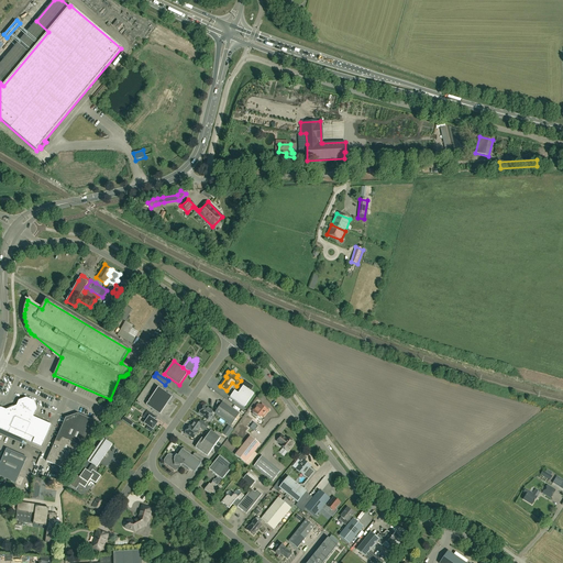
[(168,393),(159,386),(146,405),(161,415),(167,404),(170,405),(176,397),(168,393)]
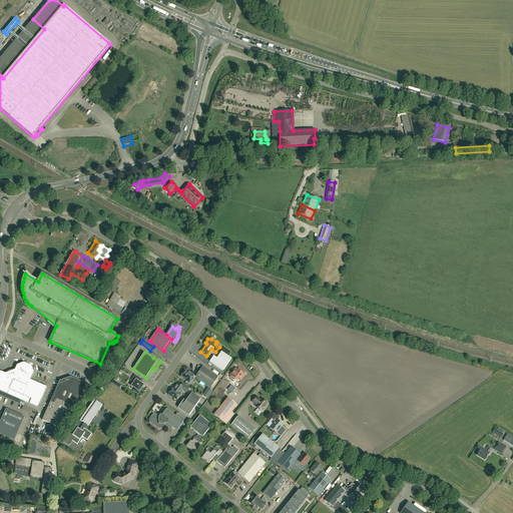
[(217,358),(214,356),(209,362),(223,371),(231,359),(221,352),(217,358)]
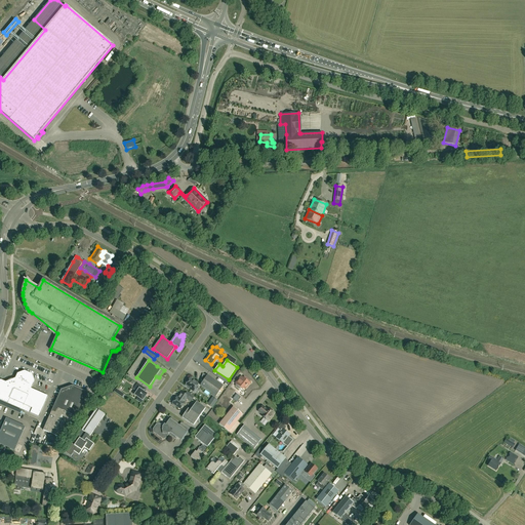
[(48,396),(31,389),(35,381),(32,374),(25,371),(17,374),(15,378),(5,382),(1,380),(0,380),(0,400),(39,417),(48,396)]
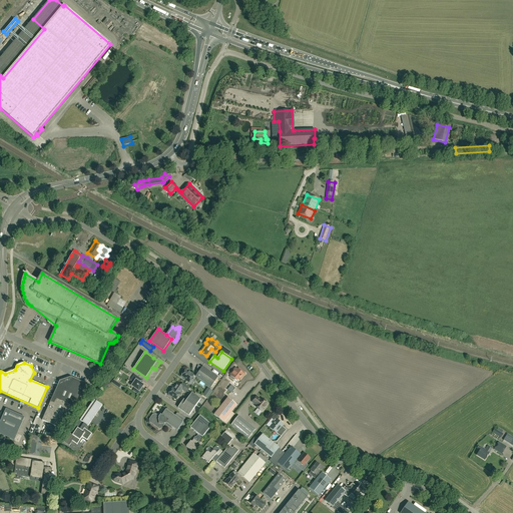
[(218,378),(202,367),(198,366),(196,377),(195,377),(211,388),(218,378)]
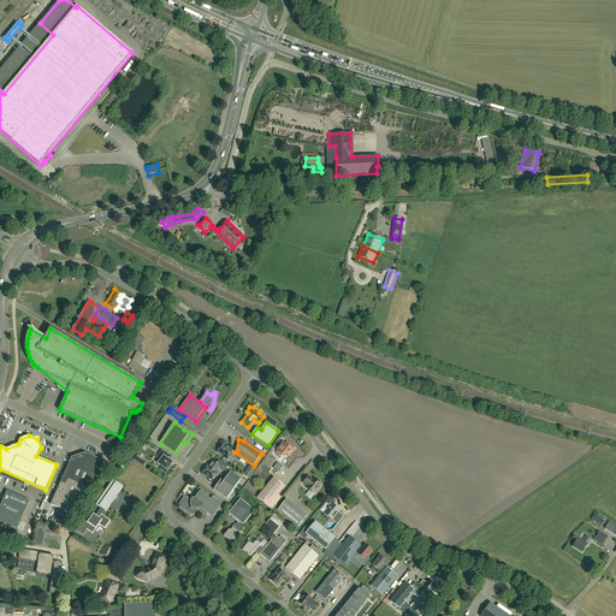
[(283,442),(277,450),(277,451),(277,452),(277,454),(280,456),(282,456),(283,455),(285,457),(286,455),(289,456),(295,449),(289,444),(288,445),(283,442)]
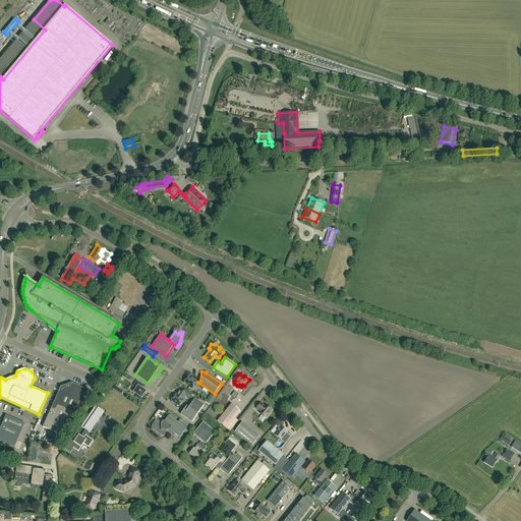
[(197,382),(189,375),(184,382),(192,388),(197,382)]
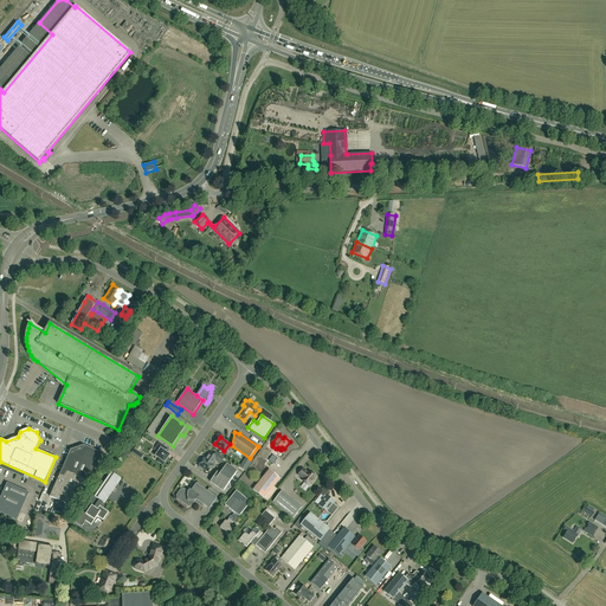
[(165,462),(171,455),(167,453),(169,450),(160,443),(155,449),(159,452),(156,456),(165,462)]
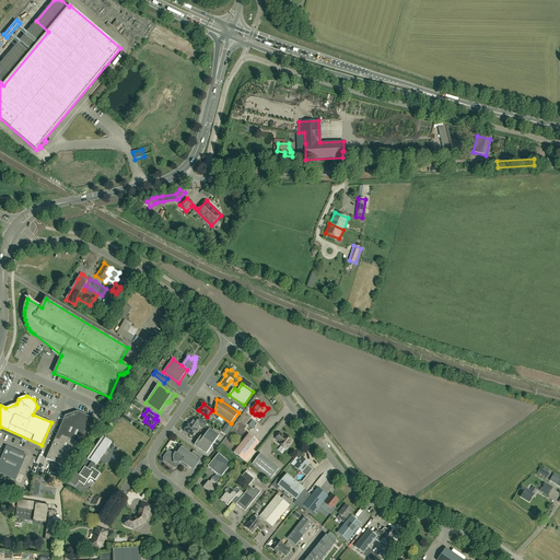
[(72,453),(79,444),(95,420),(78,411),(66,416),(46,458),(62,466),(69,452),(72,453)]
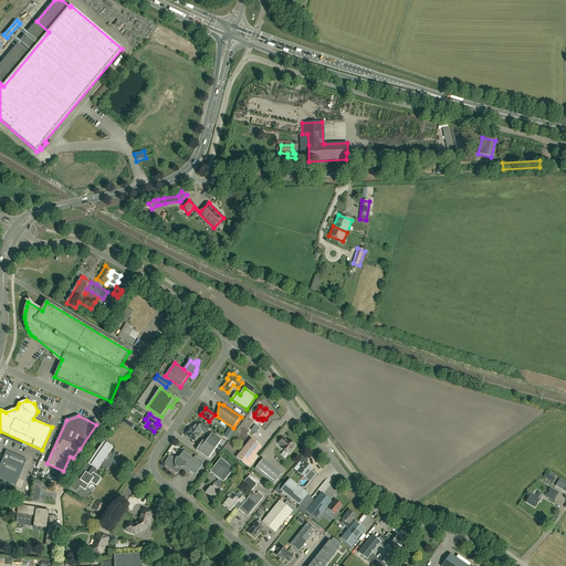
[(134,425),(125,419),(123,423),(132,429),(134,425)]
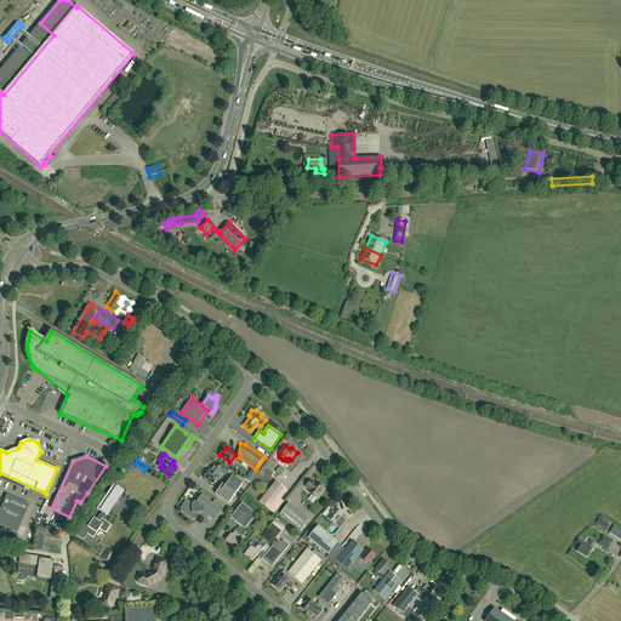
[(216,465),(211,471),(210,469),(204,477),(205,478),(205,479),(208,482),(209,482),(209,480),(214,484),(220,477),(218,476),(221,472),(226,474),(229,469),(221,465),(220,467),(216,465)]
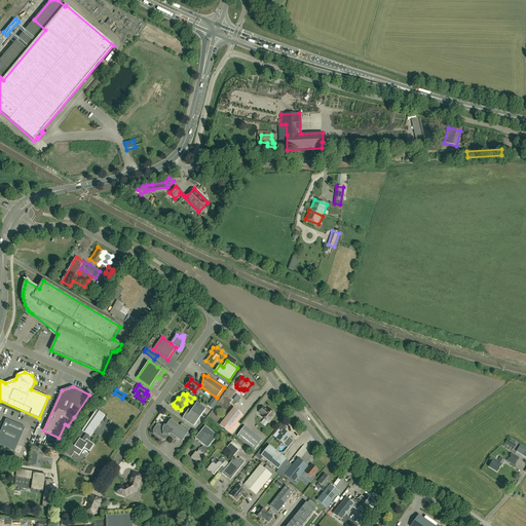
[(189,410),(183,418),(194,426),(207,409),(197,403),(191,411),(189,410)]
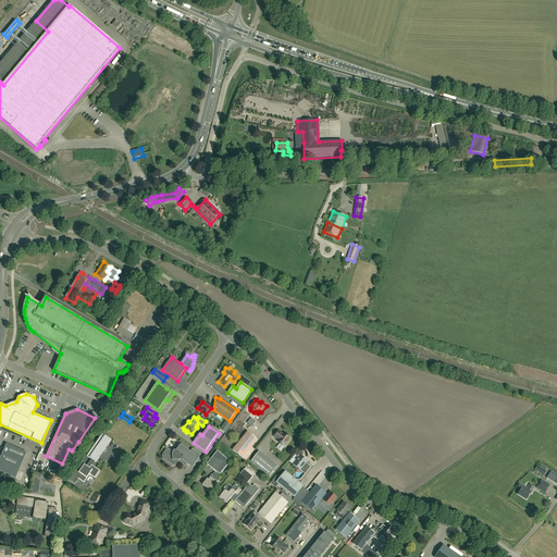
[(286,434),(285,433),(283,434),(279,431),(274,436),(279,440),(277,442),(284,446),(286,446),(287,444),(287,443),(291,438),(289,436),(289,435),(288,434),(287,434),(286,434)]
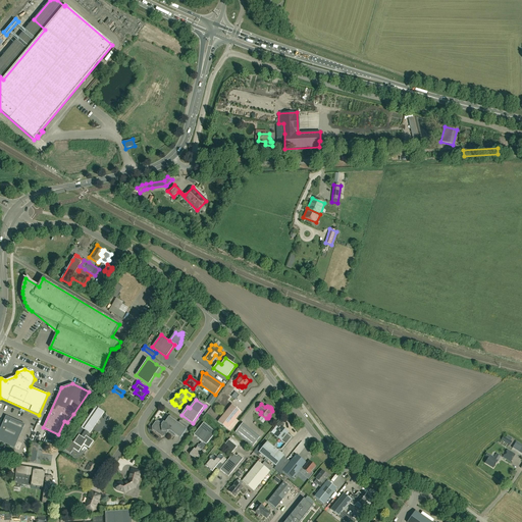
[(232,405),(218,422),(227,429),(242,412),(232,405)]
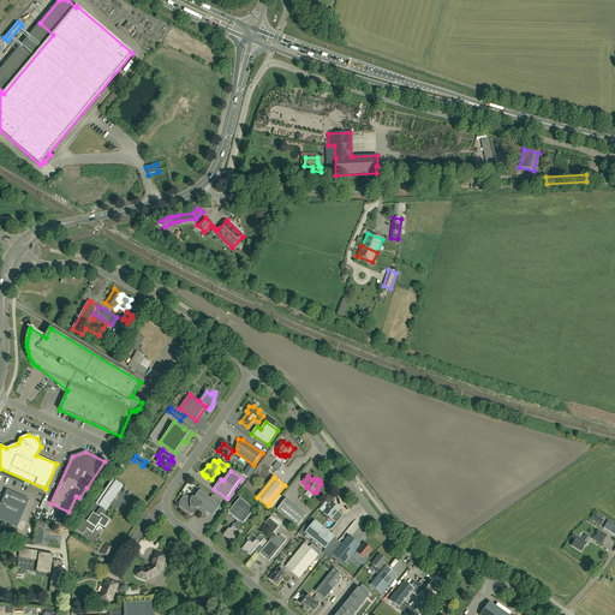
[(102,507),(101,509),(103,511),(105,509),(106,511),(123,485),(113,478),(96,503),(102,507)]
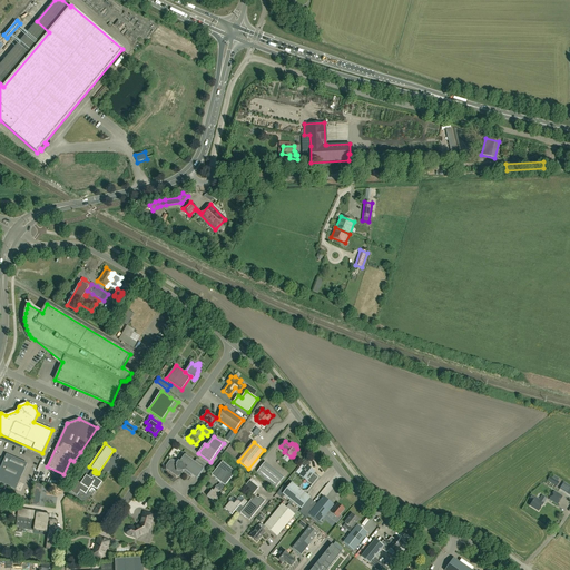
[(7,454),(0,469),(0,471),(2,472),(0,478),(0,482),(16,489),(28,463),(7,454)]
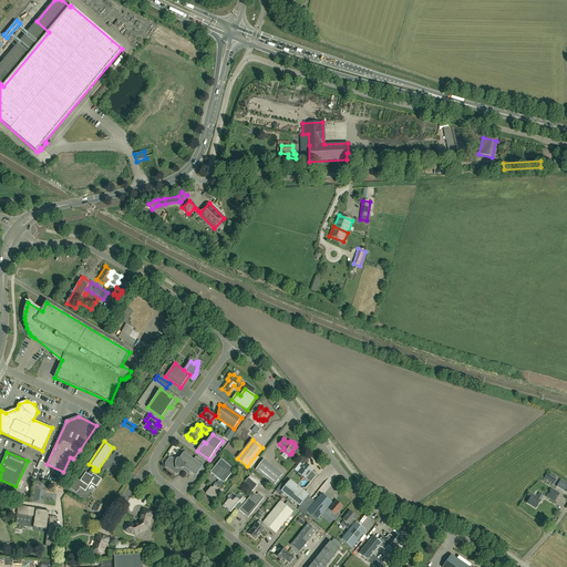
[(184,452),(179,459),(186,464),(183,470),(191,474),(192,473),(196,476),(203,466),(184,452)]
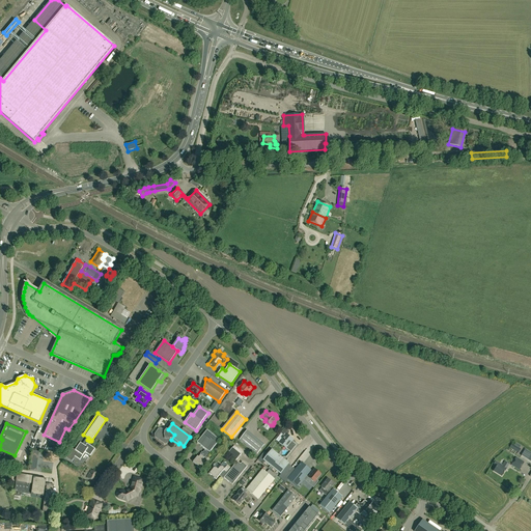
[(289,432),(286,427),(281,434),(284,436),(279,443),(286,448),(287,448),(291,451),(297,445),(291,442),(294,440),(287,435),(289,432)]
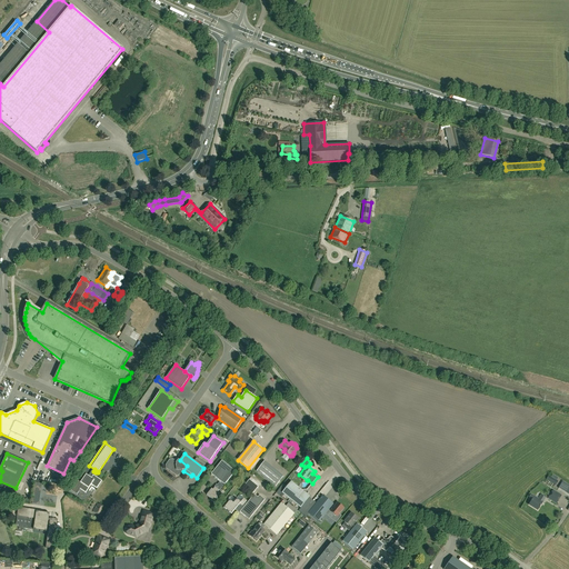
[(187,466),(180,460),(178,460),(176,462),(172,460),(171,461),(168,466),(168,468),(171,470),(170,471),(178,476),(179,473),(181,473),(183,471),(187,466)]
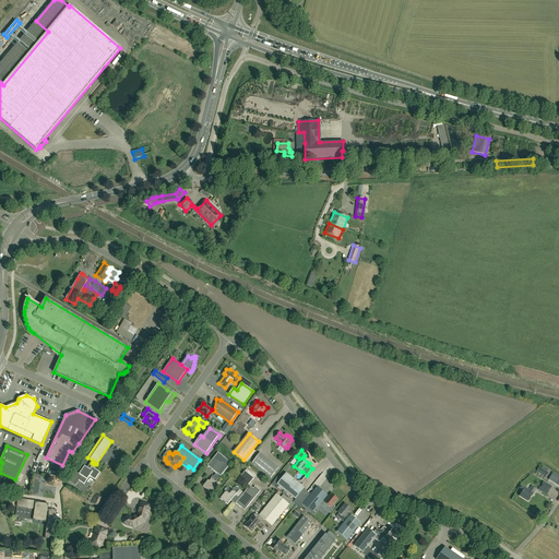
[(221,477),(232,464),(218,453),(207,466),(221,477)]
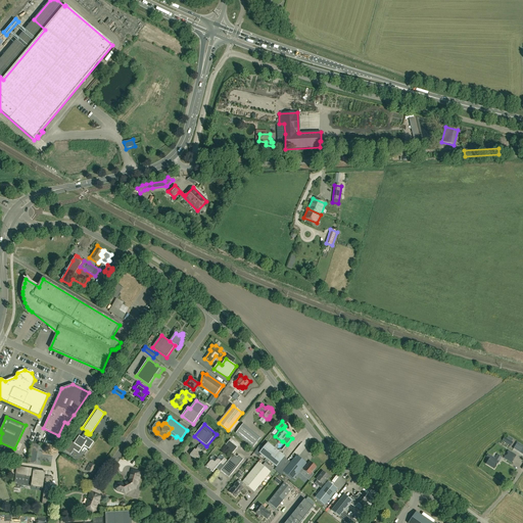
[(236,433),(241,437),(253,447),(260,438),(243,424),(236,433)]
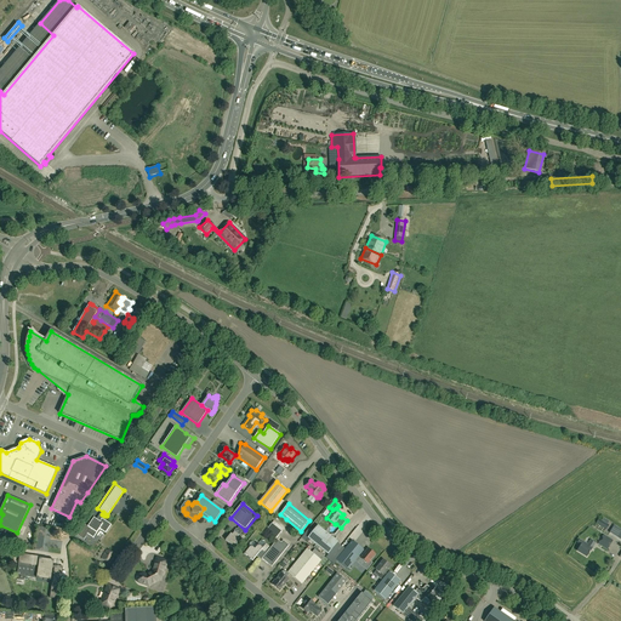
[(102,518),(104,516),(102,514),(97,520),(95,518),(89,527),(85,524),(78,535),(84,540),(89,534),(91,535),(93,530),(97,533),(100,529),(106,533),(110,524),(102,518)]
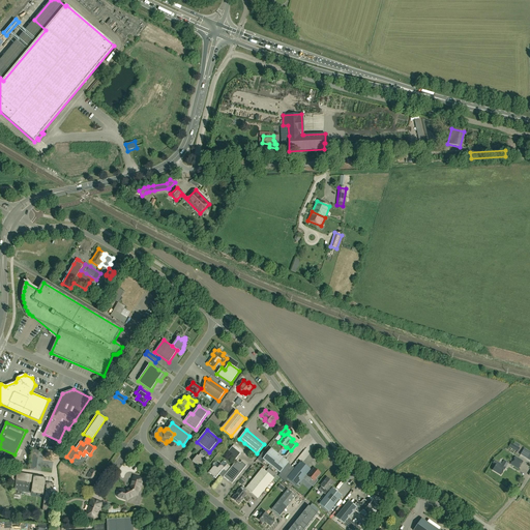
[(511,443),(509,447),(518,452),(520,448),(511,443)]
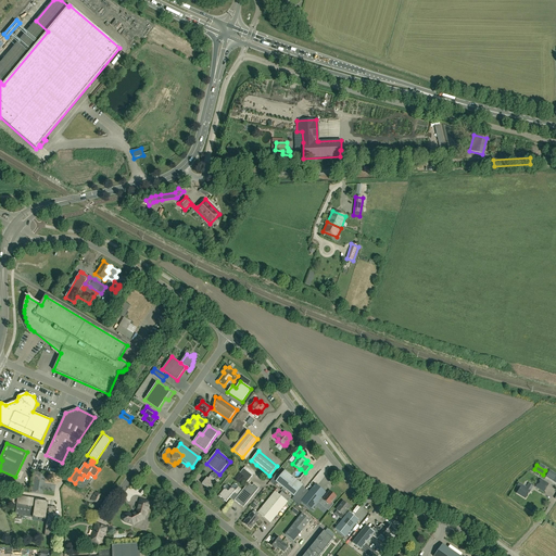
[(243,469),(238,476),(248,482),(252,476),(243,469)]
